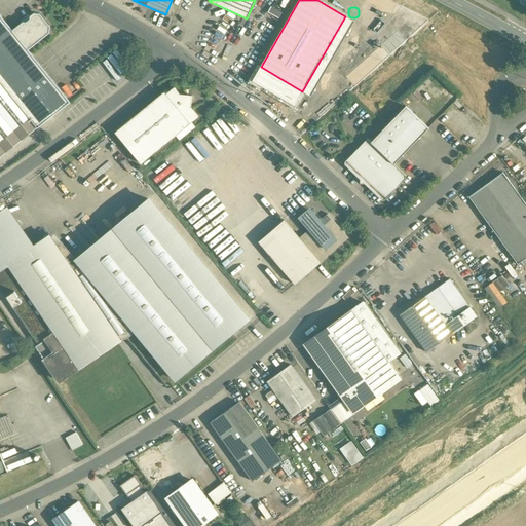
[(0,157),(70,102),(28,49),(28,48),(29,49),(49,33),(49,27),(39,13),(34,13),(30,16),(30,19),(26,23),(23,22),(13,30),(12,31),(0,14),(0,157)]
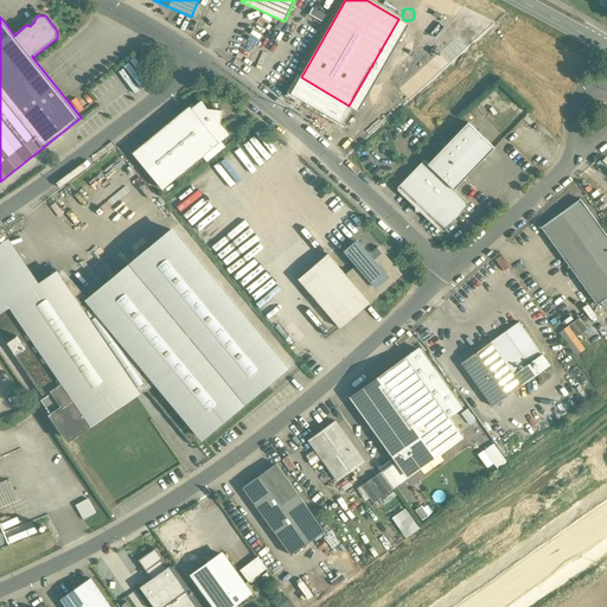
[(301,77),(292,94),(340,121),(349,106),(301,77)]
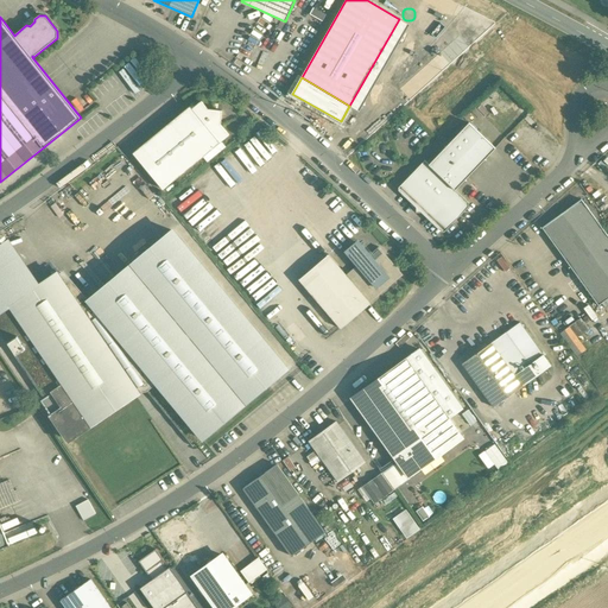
[(222,111),(208,109),(201,101),(192,108),(220,143),(229,134),(221,125),(222,111)]
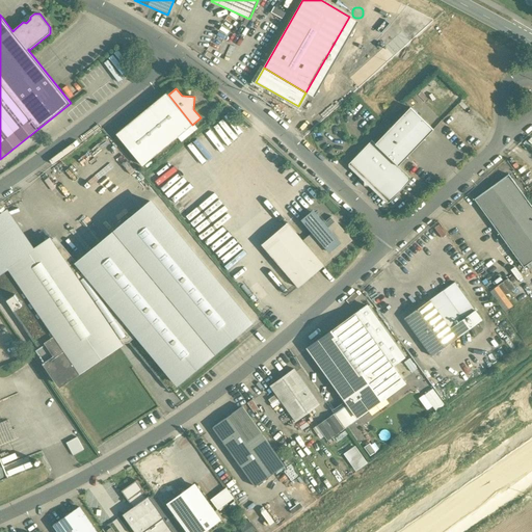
[(166,92),(116,134),(142,165),(192,125),(168,95),(166,92)]
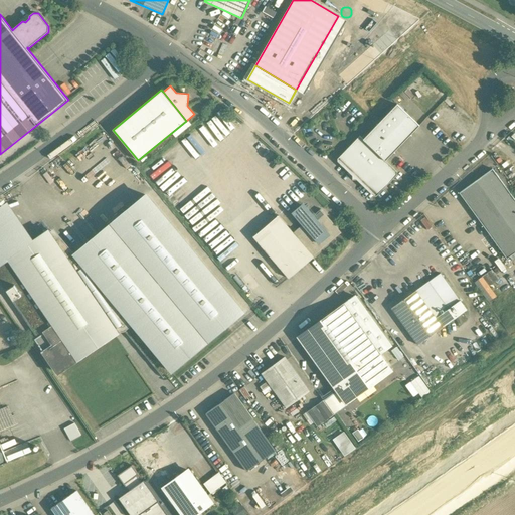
[(397,104),(363,139),(360,136),(338,158),(375,193),(396,171),(385,161),(419,126),(397,104)]
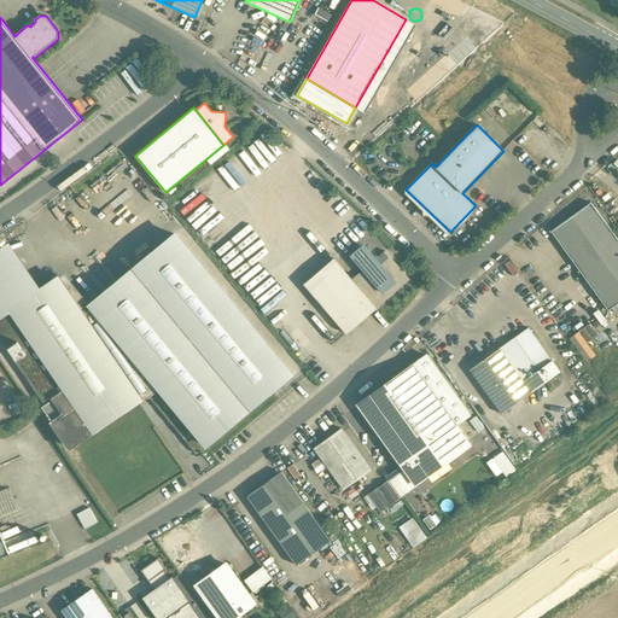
[(617,303),(617,239),(592,203),(551,232),(608,310),(617,303)]
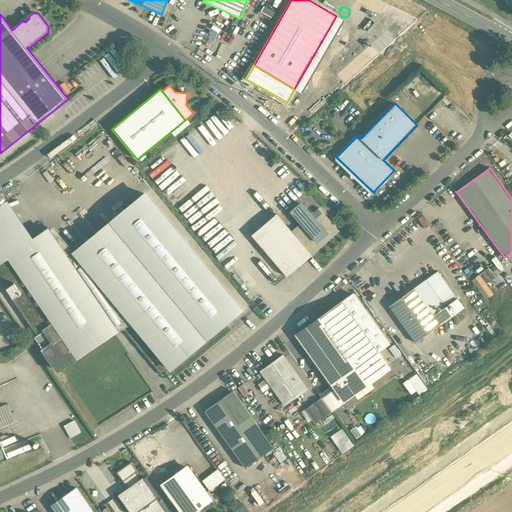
[(241,310),(145,194),(74,252),(170,369),(241,310)]
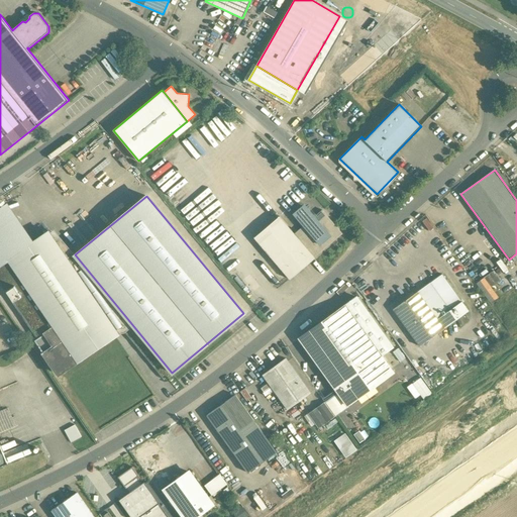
[(342,233),(322,210),(294,233),(314,257),(342,233)]
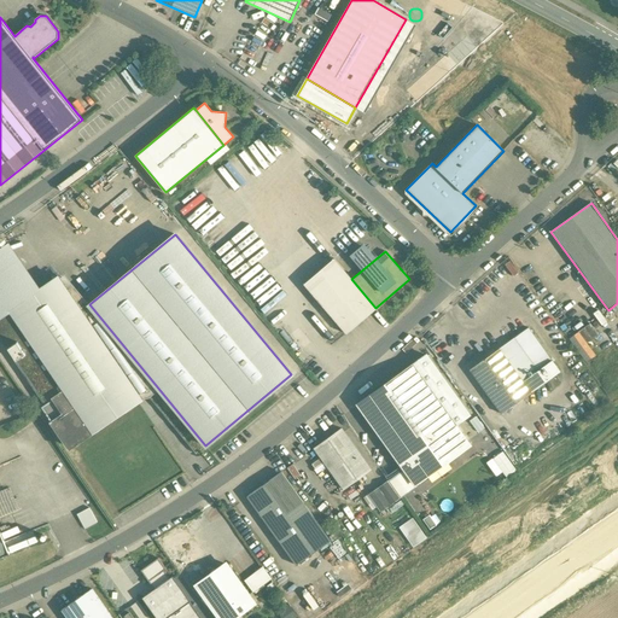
[(0,316),(29,297),(0,254),(0,316)]
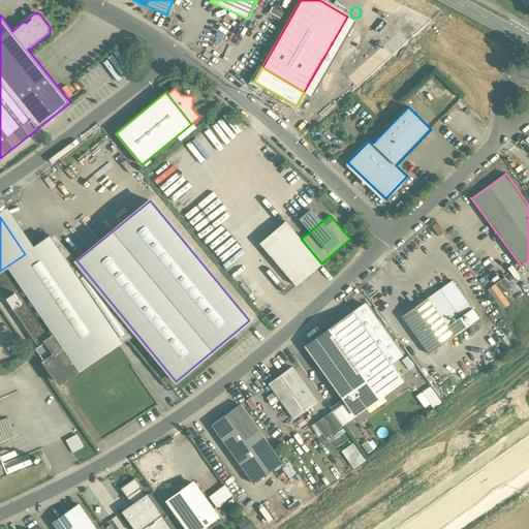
[(301,239),(286,221),(260,243),(297,286),(322,263),(301,239)]
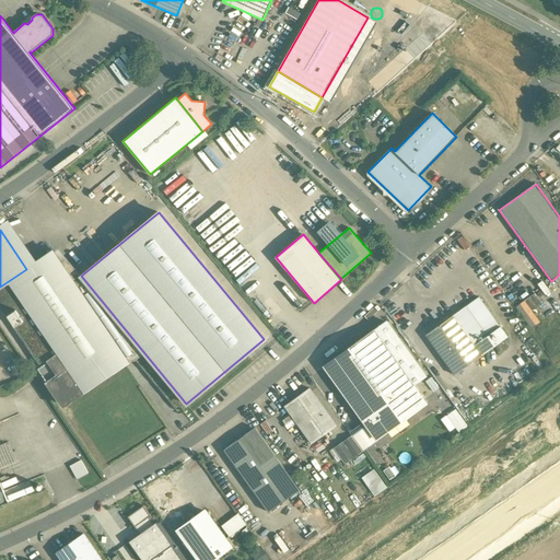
[(26,269),(0,287),(0,298),(10,313),(8,314),(15,326),(18,324),(45,363),(37,369),(62,405),(124,363),(49,254),(26,269)]
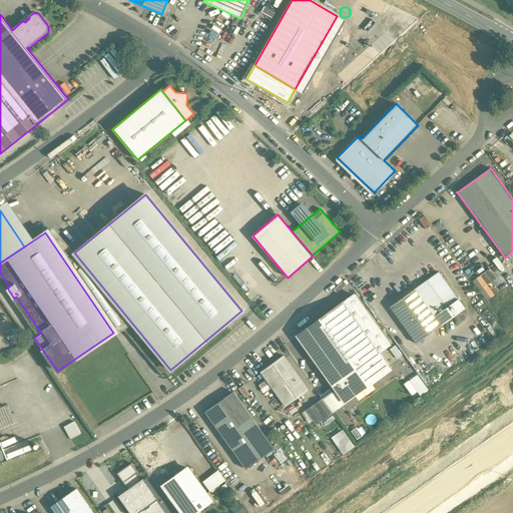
[(486,284),(496,278),(490,268),(475,277),(487,298),(492,295),(486,284)]
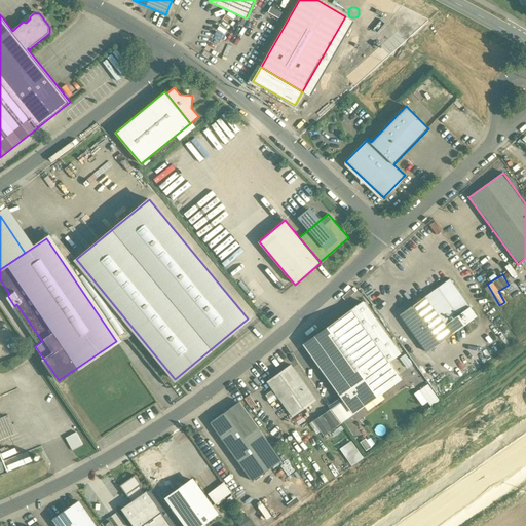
[(457,315),(438,288),(424,297),(445,325),(457,315)]
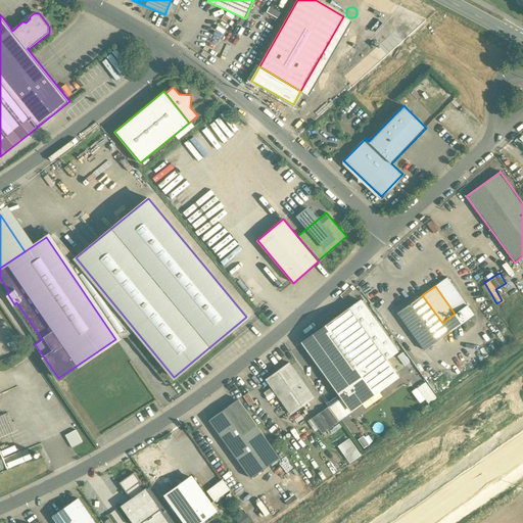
[(442,323),(422,295),(397,313),(425,350),(449,333),(449,332),(442,323)]
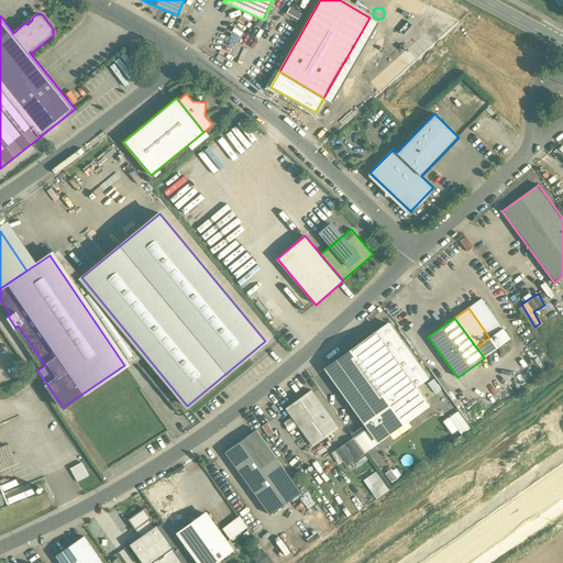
[(427,378),(388,323),(375,332),(415,387),(427,378)]
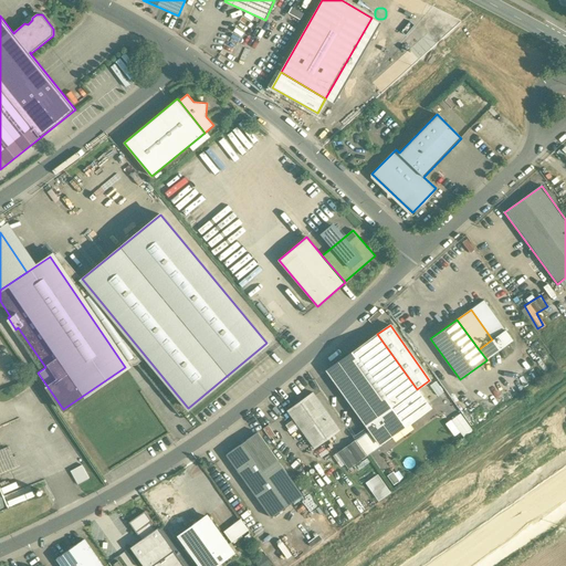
[(492,339),(479,349),(486,359),(486,360),(513,341),(505,331),(492,339)]
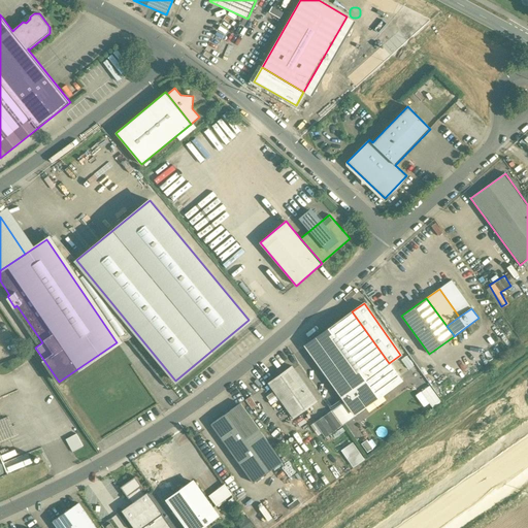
[(352,311),(305,345),(345,400),(355,414),(401,381),(389,363),(352,311)]
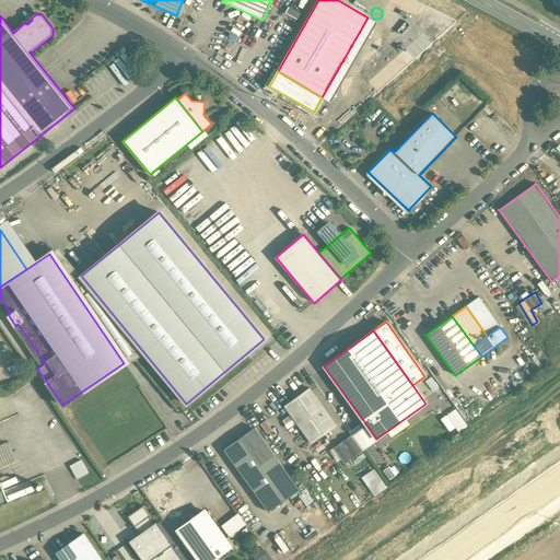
[(336,424),(311,388),(284,407),(311,443),(336,424)]
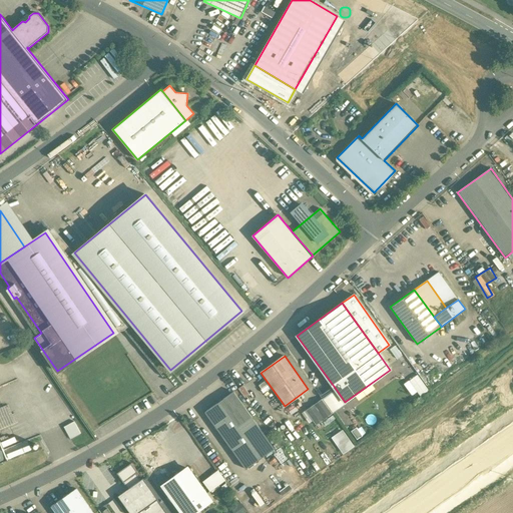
[(431,365),(423,371),(426,375),(434,369),(431,365)]
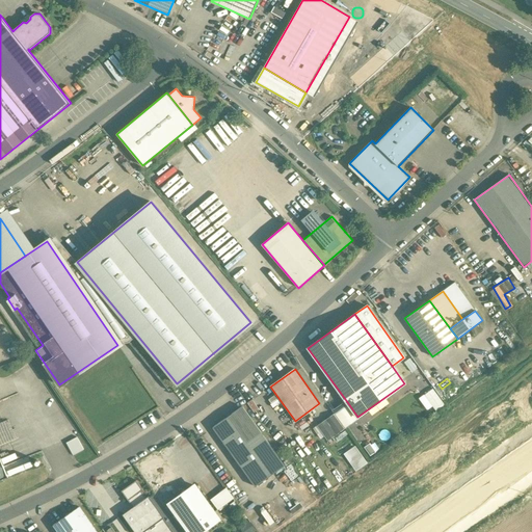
[(432,389),(424,394),(436,411),(445,405),(432,389)]
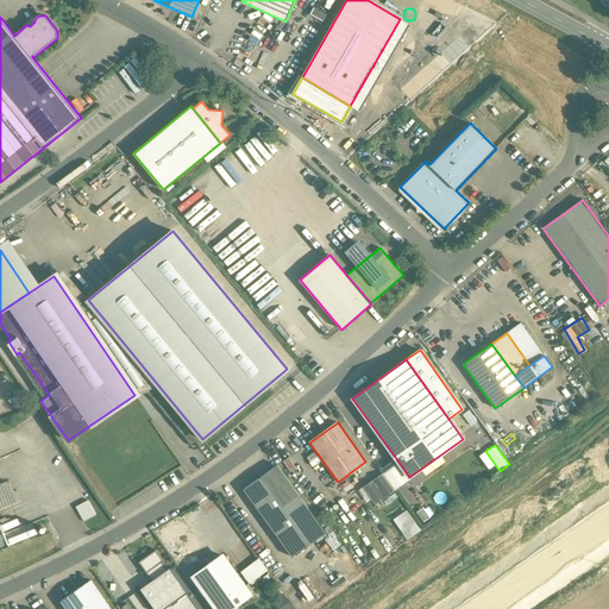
[(399,462),(383,473),(395,490),(410,479),(409,477),(399,462)]
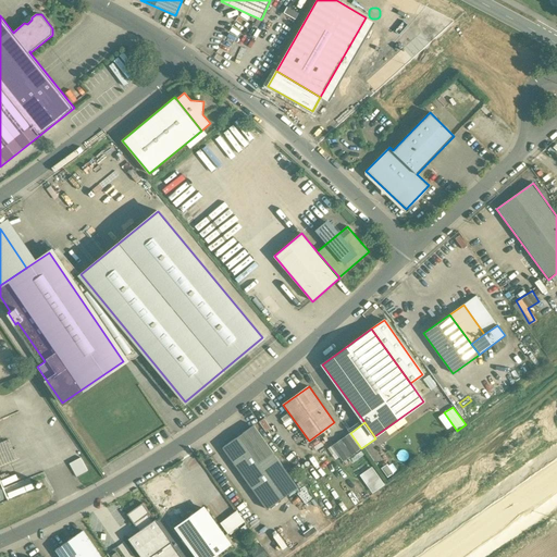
[(298,487),(254,425),(223,447),(267,509),(298,487)]
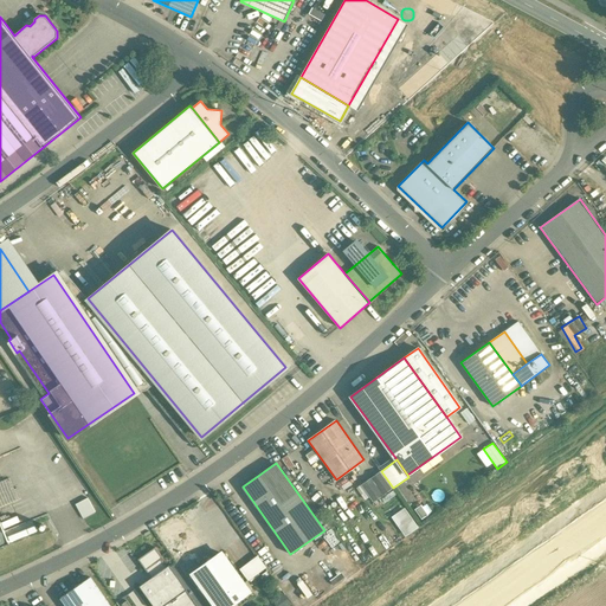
[(380,471),(361,485),(373,502),(393,488),(381,471),(380,471)]
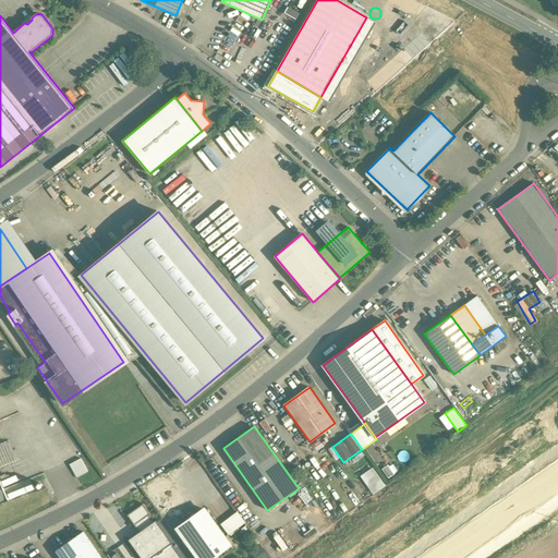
[(81,459),(70,464),(76,477),(88,472),(81,459)]
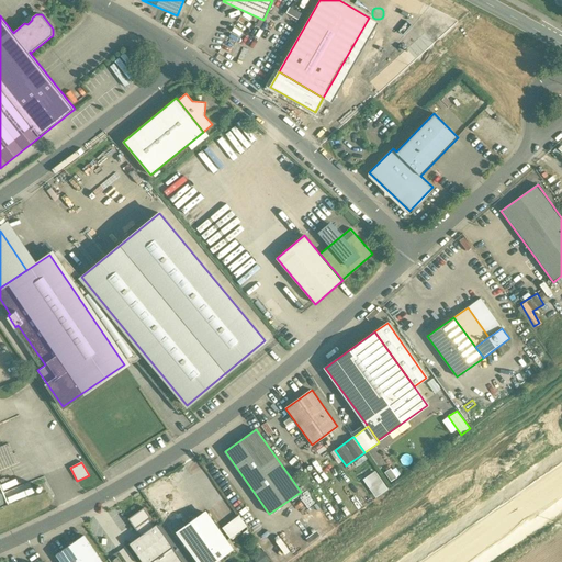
[(391,469),(384,472),(391,481),(396,478),(391,469)]
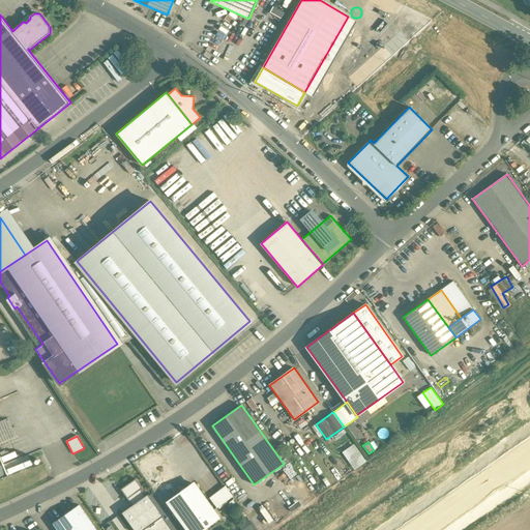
[(353,443),(341,450),(352,469),(364,461),(353,443)]
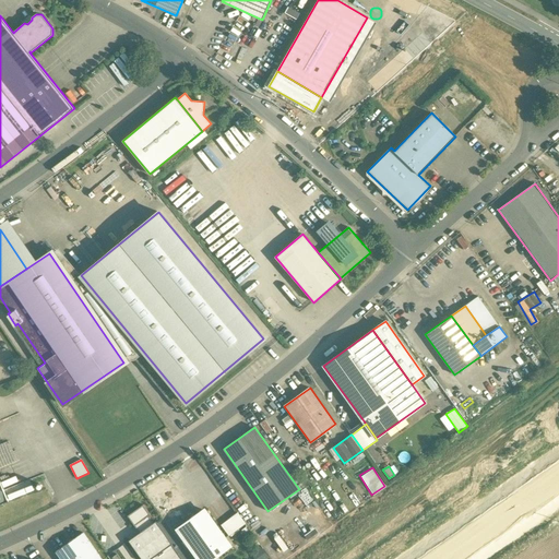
[(141,504),(126,514),(138,532),(152,521),(141,504)]
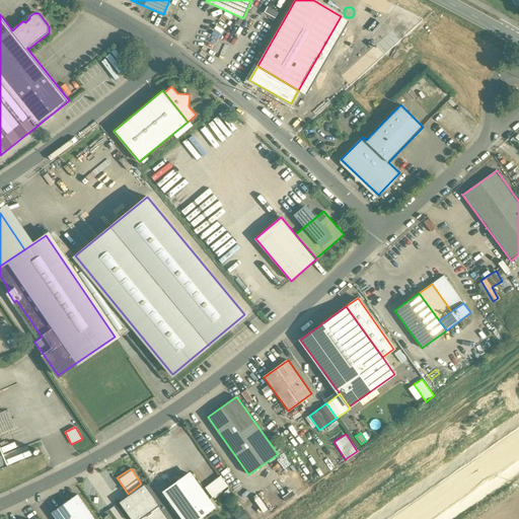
[(190,473),(165,492),(176,508),(202,490),(190,473)]
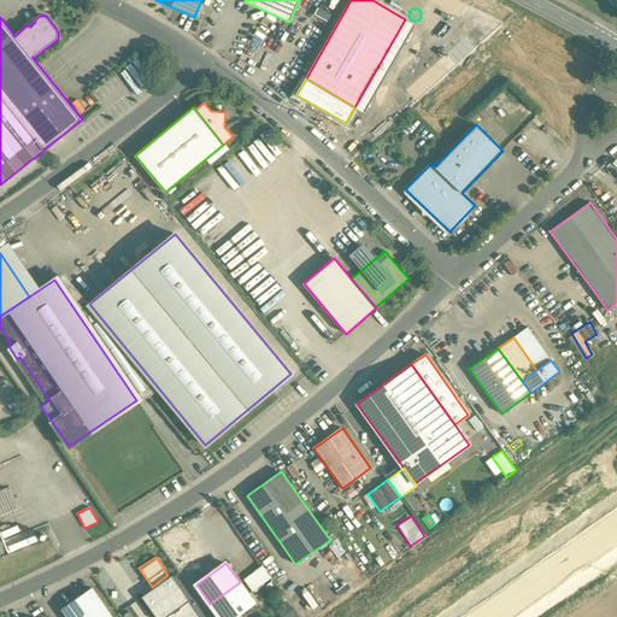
[(262,566),(245,579),(253,589),(269,577),(262,566)]
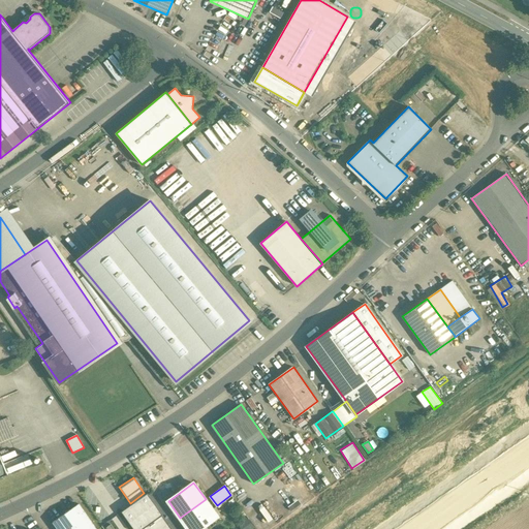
[(148,494),(122,511),(134,528),(142,528),(144,528),(162,515),(148,494)]
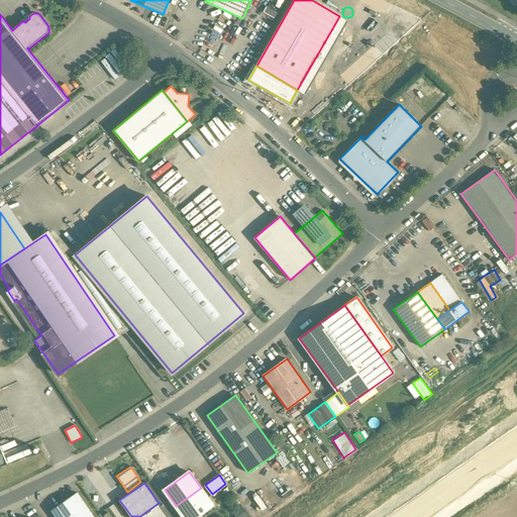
[(201,488),(176,506),(184,516),(195,516),(212,505),(201,488)]
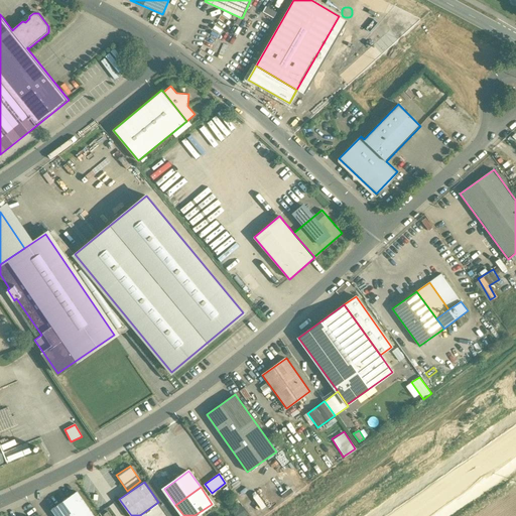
[(94,515),(77,492),(51,509),(55,515),(94,515)]
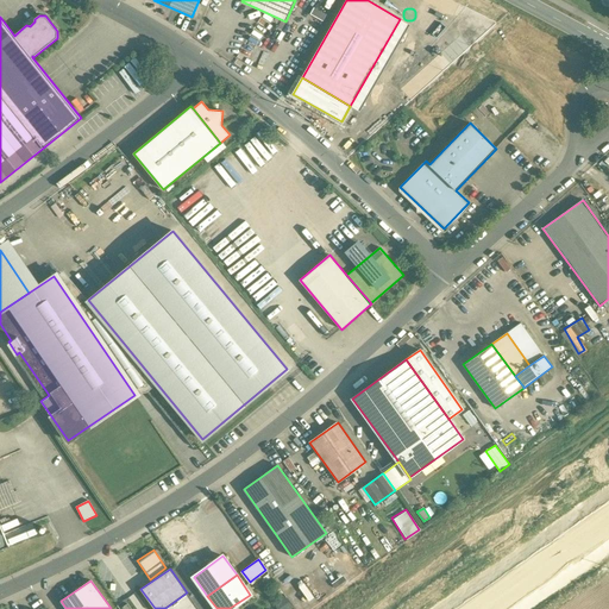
[(199,608),(187,592),(165,608),(199,608)]
